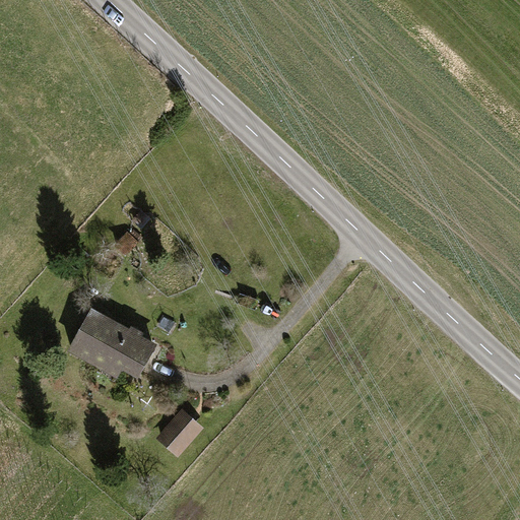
[(152,219),(141,209),(131,221),(142,231),(152,219)]
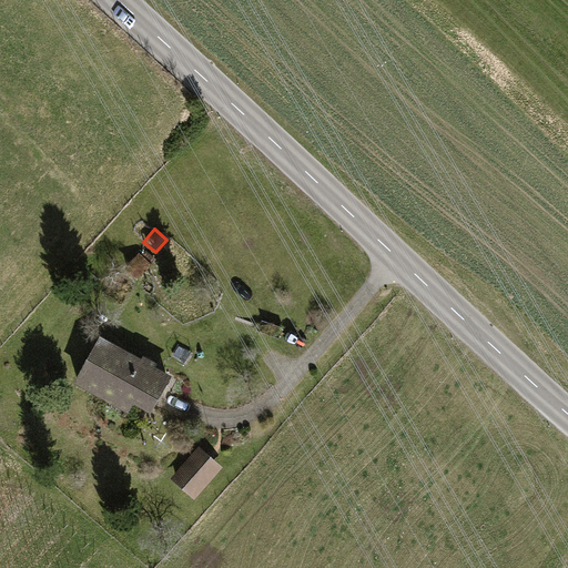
[(150,262),(139,253),(124,270),(137,279),(150,262)]
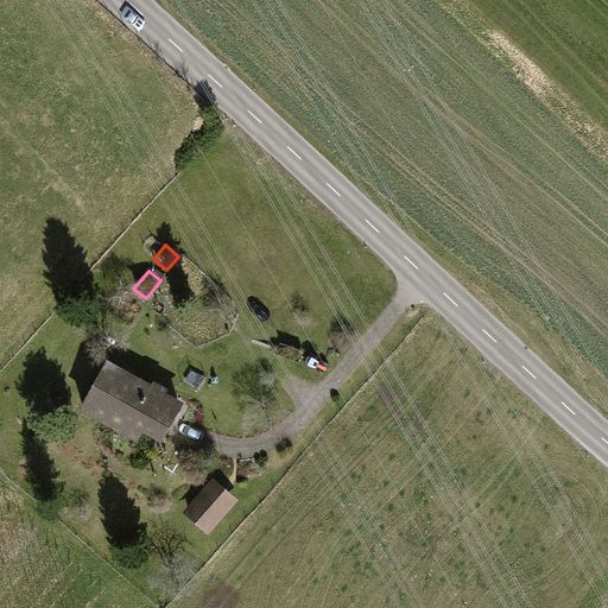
[(184,404),(107,361),(77,413),(135,447),(143,432),(162,443),(184,404)]
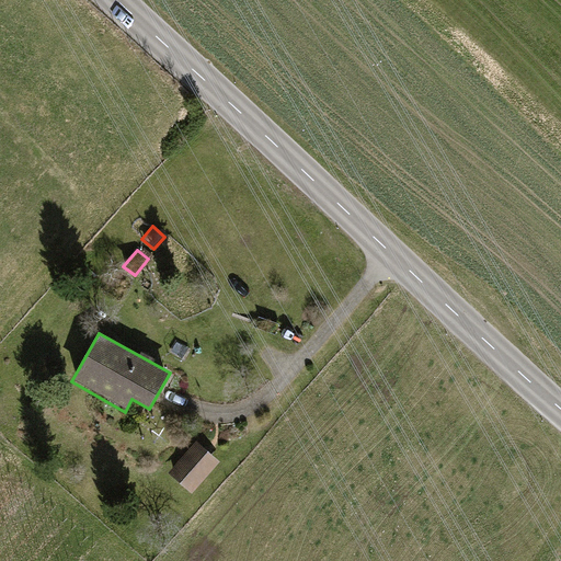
[(192,348),(176,339),(167,355),(182,364),(192,348)]
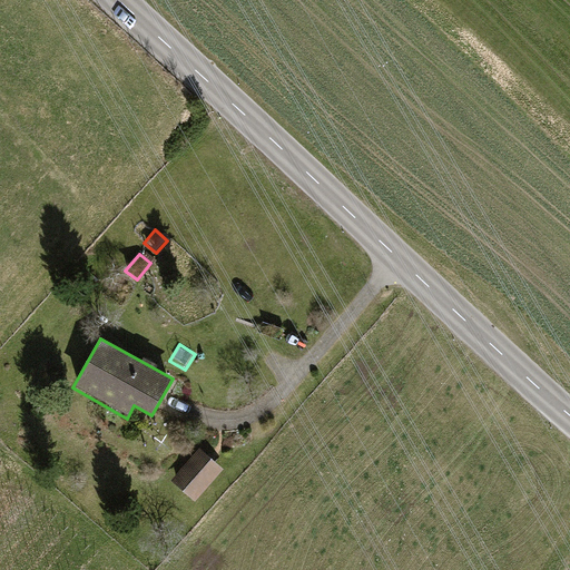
[(224,469),(199,446),(169,480),(194,502),(224,469)]
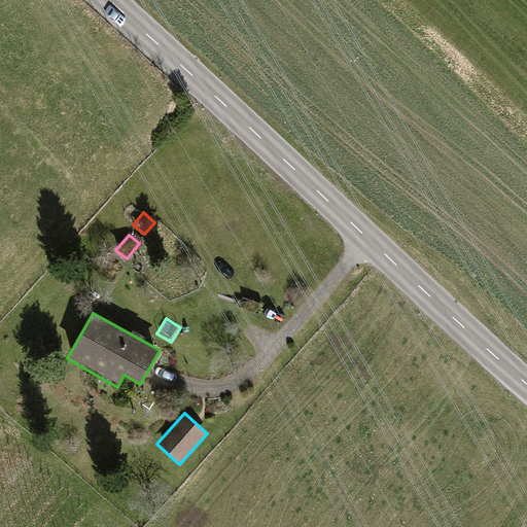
All buildings are outlined.
